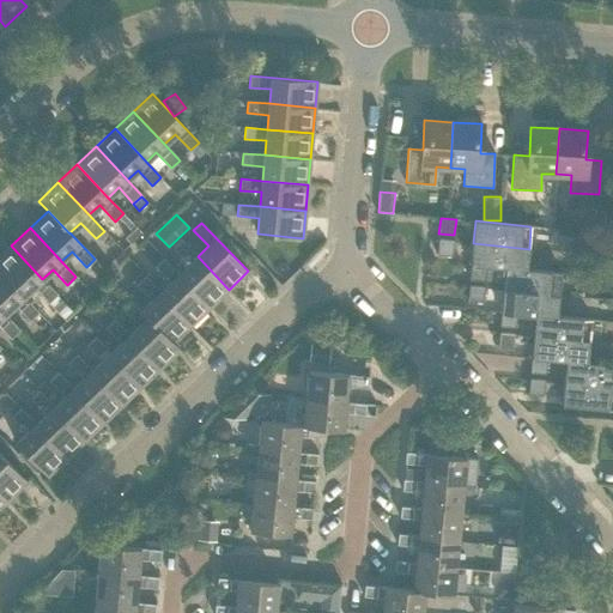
[(137,228),(125,237),(131,243),(141,234),(137,228)]
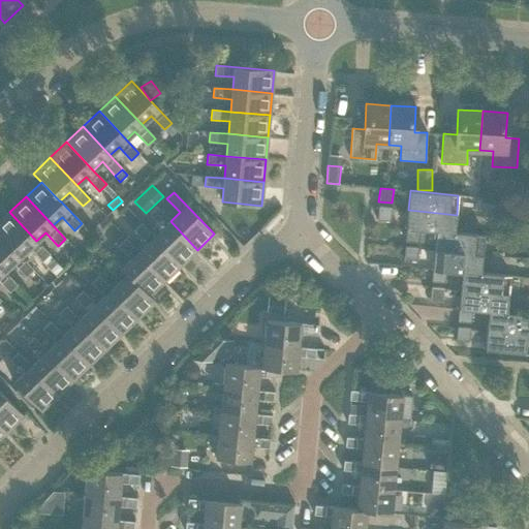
[(391,221),(392,208),(378,207),(377,220),(391,221)]
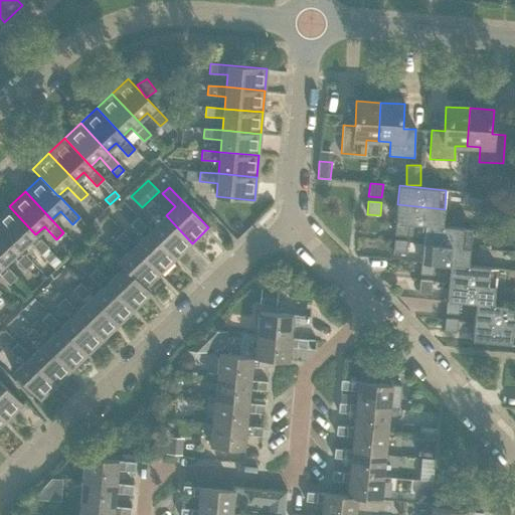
[(192,243),(166,215),(153,202),(146,208),(159,221),(150,230),(176,258),(192,243)]
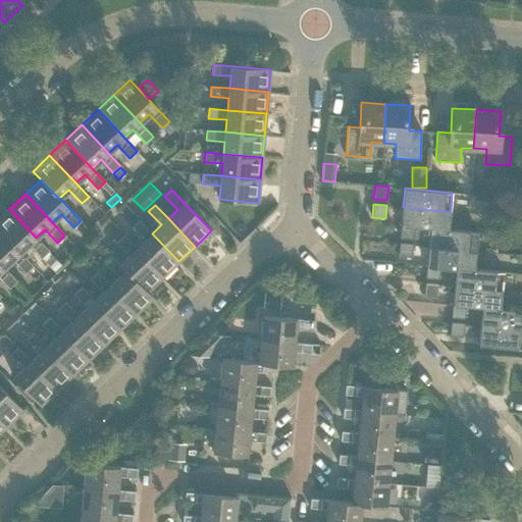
[(449,230),(449,229),(451,212),(403,207),(401,225),(414,226),(414,227),(430,228),(449,230)]
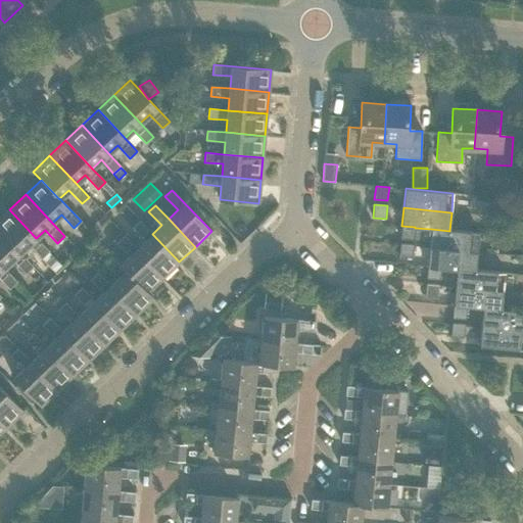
[(49,251),(36,238),(9,209),(0,218),(0,231),(19,252),(29,244),(42,257),(48,251),(49,251)]
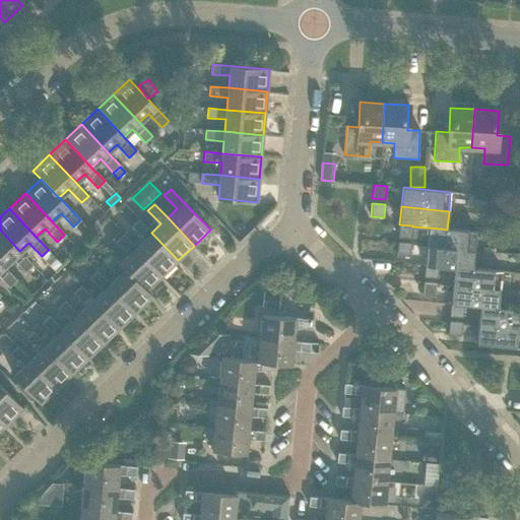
[(178,260),(151,233),(139,219),(132,225),(144,240),(136,248),(161,275),(178,260)]
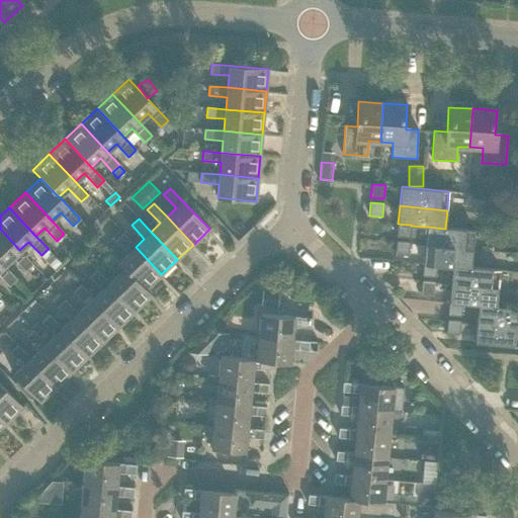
[(397,237),(426,239),(427,227),(411,226),(411,225),(398,224),(397,237)]
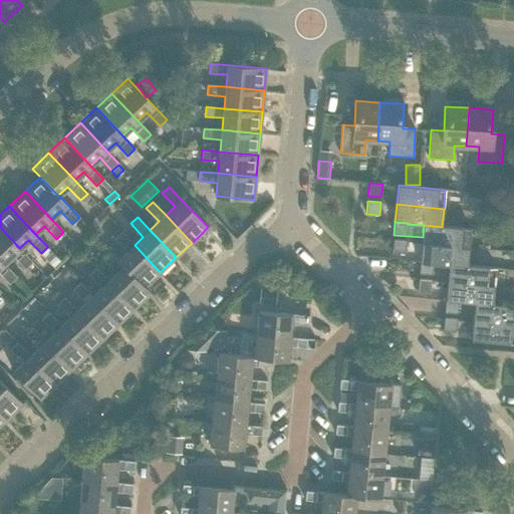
[(471,229),(442,226),(442,227),(424,225),(423,237),(422,243),(469,247),(471,229)]
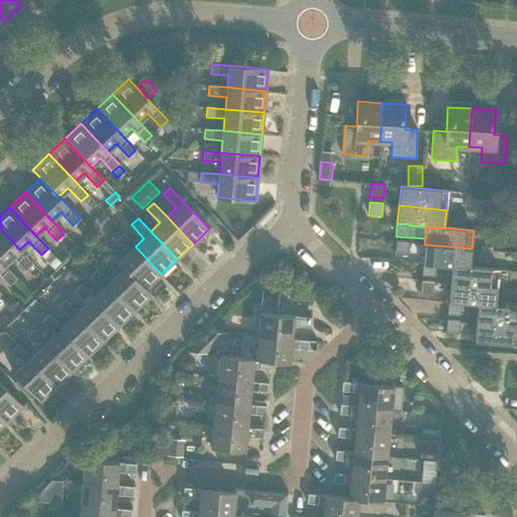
[(32,264),(19,249),(0,228),(0,261),(4,265),(12,256),(25,270),(32,264)]
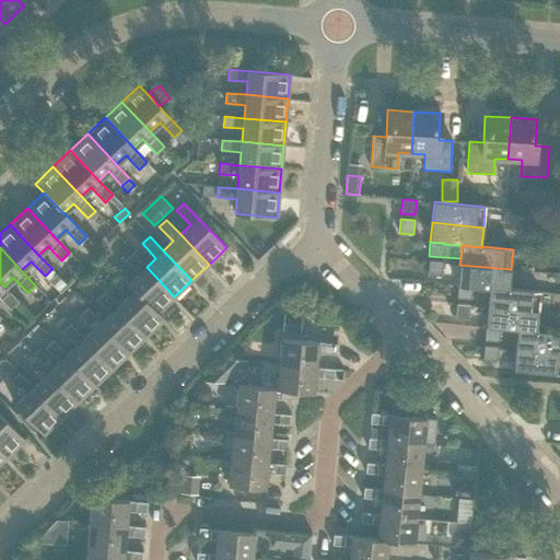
[(174,296),(147,267),(132,253),(125,259),(139,275),(129,283),(158,313),(174,296)]
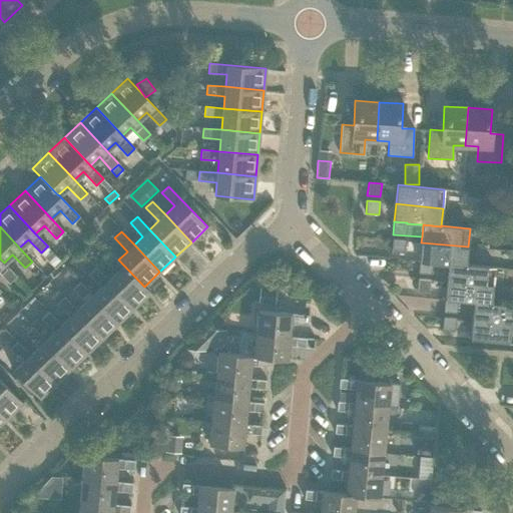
[(404,253),(405,240),(393,239),(392,252),(404,253)]
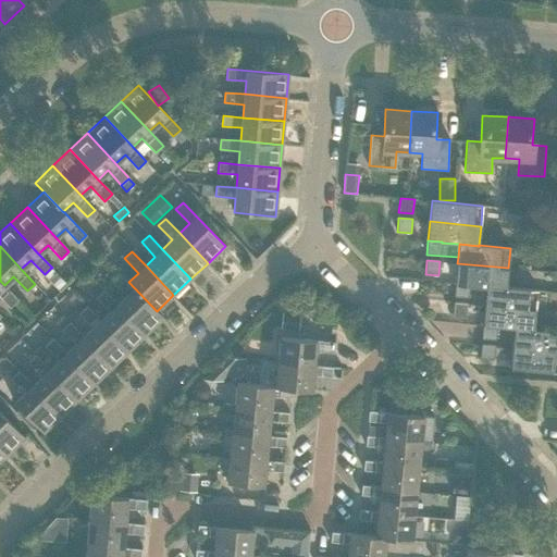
[(506,287),(508,268),(457,263),(456,283),(469,284),(469,285),(486,286),(506,287)]
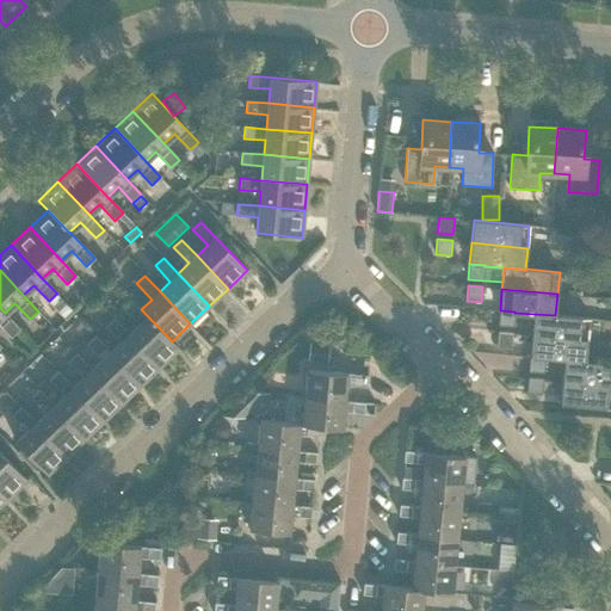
[(49,301),(48,302),(55,310),(65,302),(56,294),(49,301)]
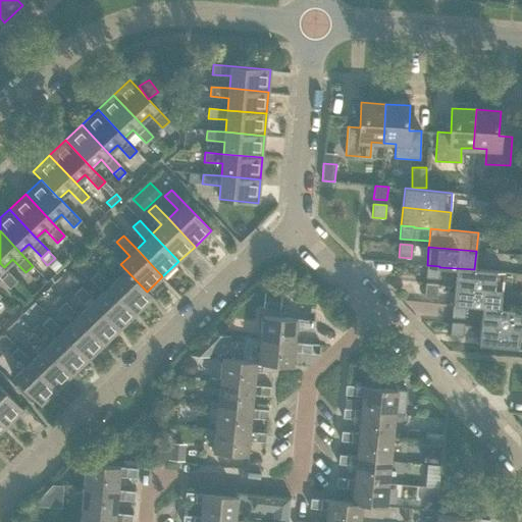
[(147,292),(120,264),(119,265),(112,257),(106,263),(118,276),(110,285),(137,313),(153,298),(147,292)]
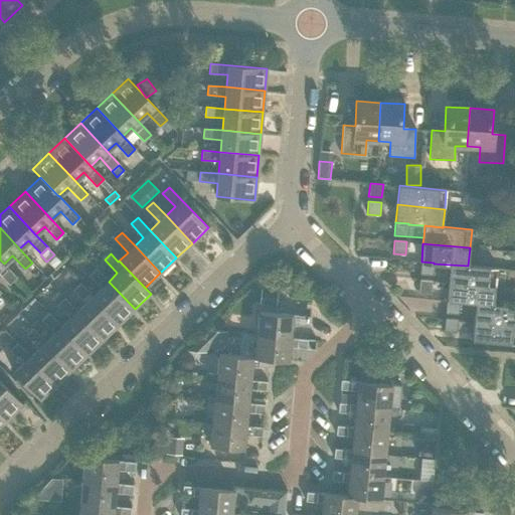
[(16,277),(4,264),(0,260),(0,274),(9,284),(16,277)]
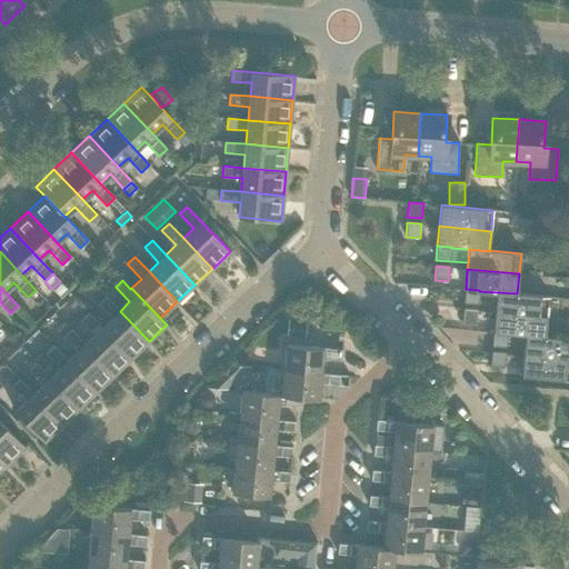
[(478,305),(479,291),(479,290),(466,289),(463,303),(478,305)]
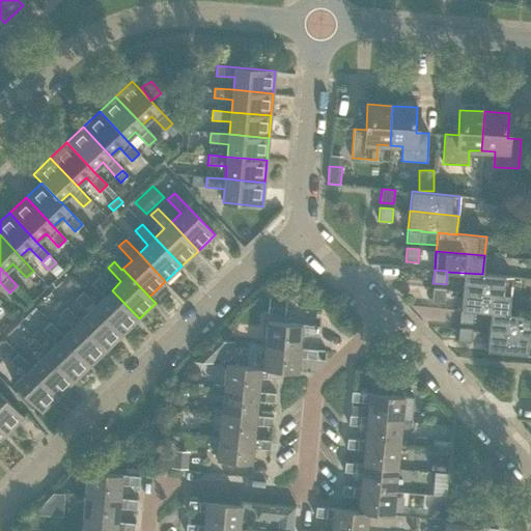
[(512,277),(482,274),(464,273),(463,291),(510,296),(512,277)]
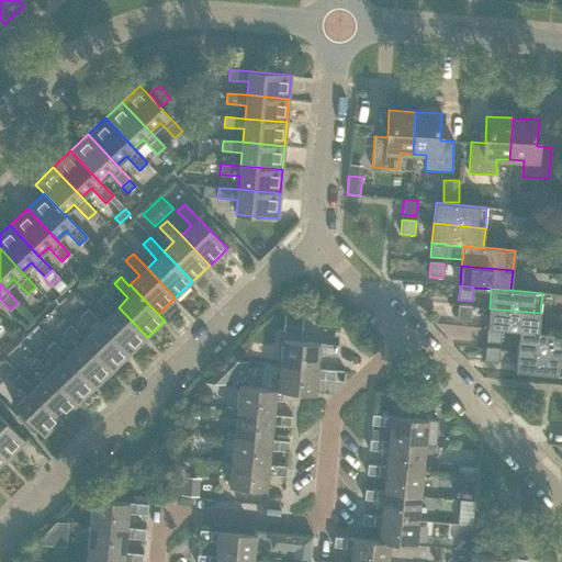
[(147,337),(119,307),(104,292),(97,300),(111,314),(101,323),(130,353),(147,337)]
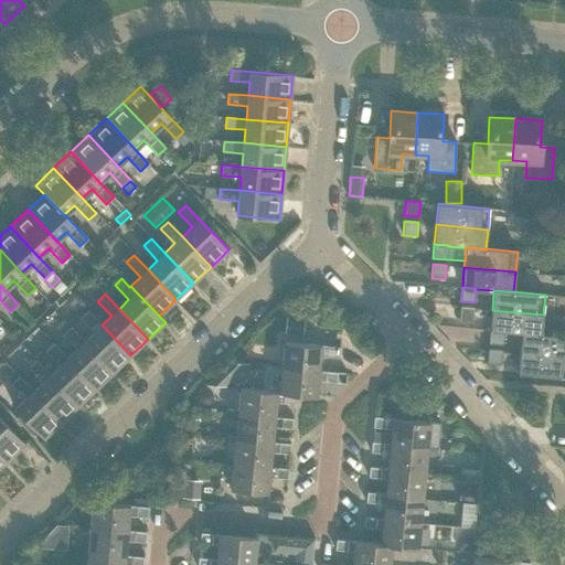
[(473,322),(475,308),(460,306),(459,321),(473,322)]
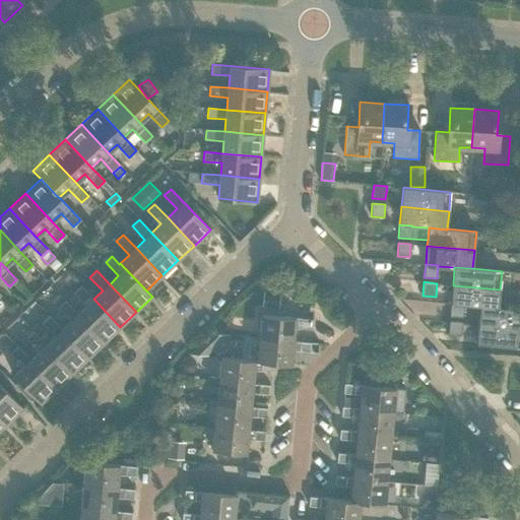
[(120,327),(93,299),(80,285),(73,293),(86,306),(77,314),(104,342),(120,327)]
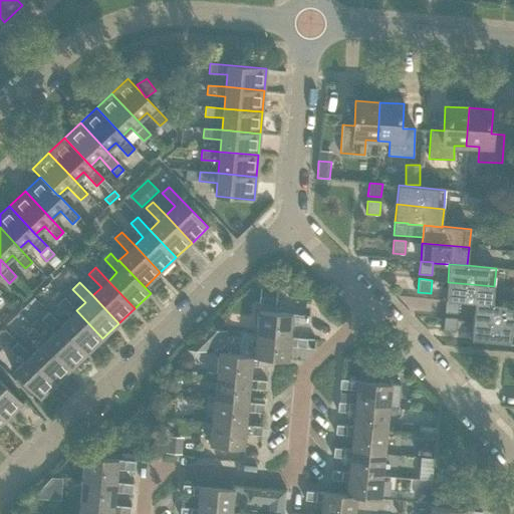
[(492,304),(494,286),(448,282),(446,300),(459,301),(459,302),(475,303),(492,304)]
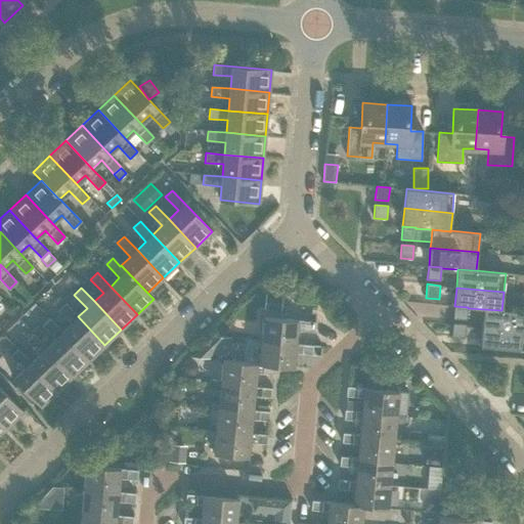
[(280,310),(282,295),(265,293),(263,308),(280,310)]
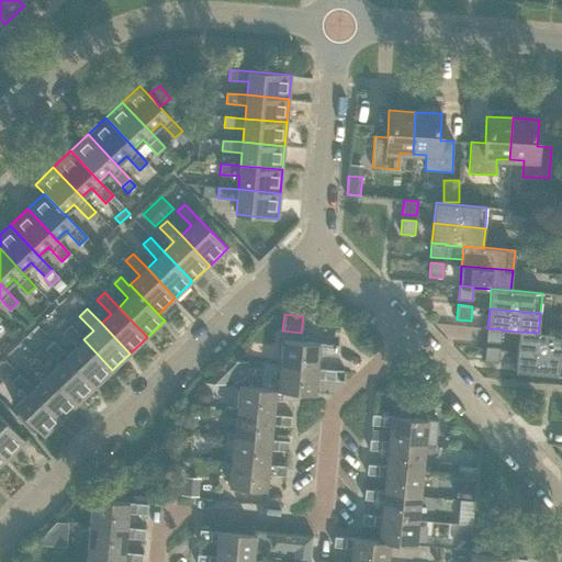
[(112,370),(83,339),(70,325),(63,333),(76,347),(67,356),(96,386),(112,370)]
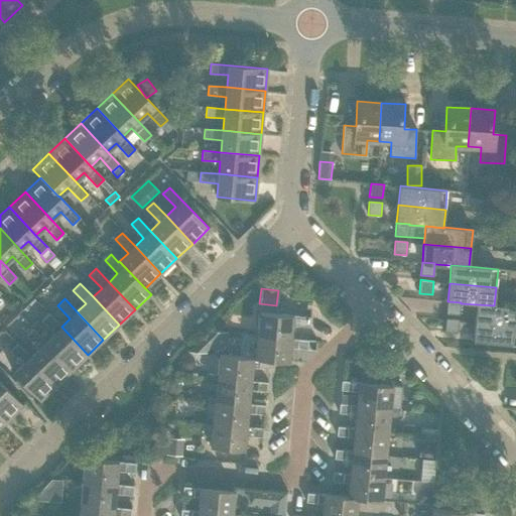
[(459,315),(461,303),(461,302),(447,301),(446,313),(459,315)]
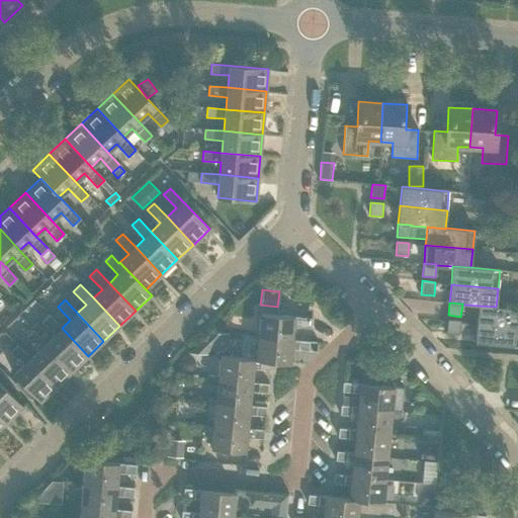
[(517,308),(496,307),(479,306),(477,324),(517,327),(517,308)]
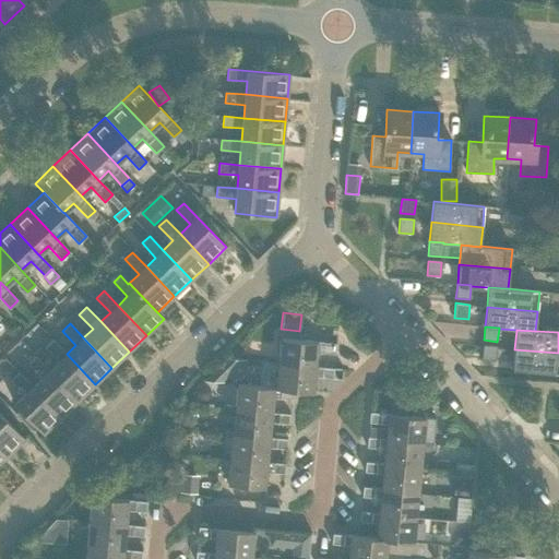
[(316,367),(317,352),(335,354),(336,344),(281,339),(278,364),(316,367)]
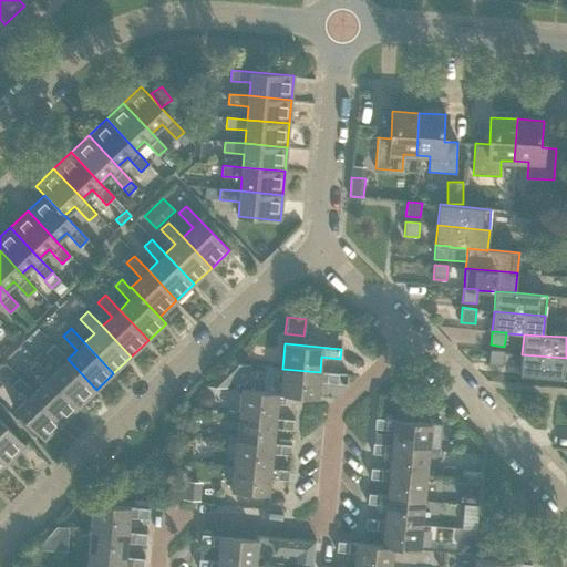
[(96,390),(68,359),(53,344),(45,352),(60,367),(50,375),(79,406),(96,390)]
